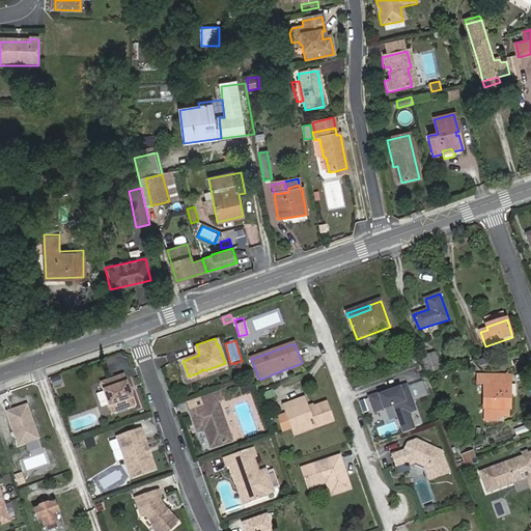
[(420,358),(426,373),(441,369),(435,353),(420,358)]
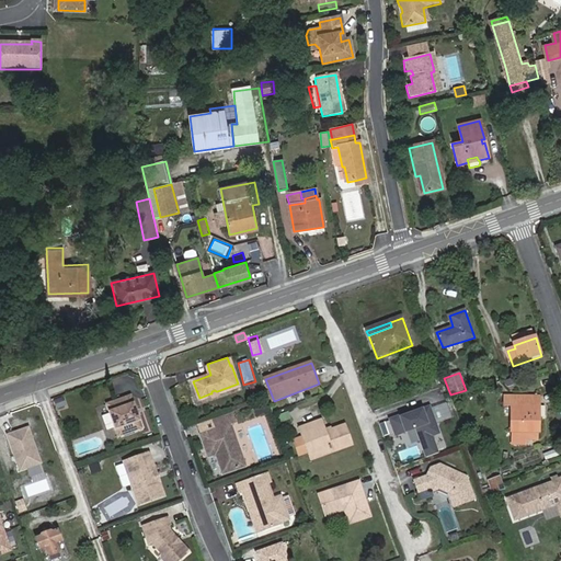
[(105,403),(117,437),(142,427),(130,395),(105,403)]
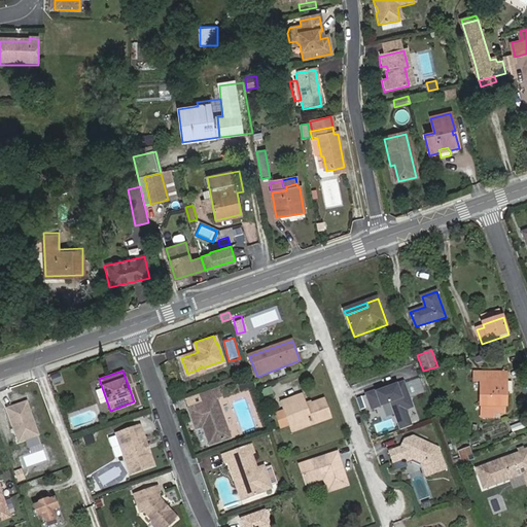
[(61,373),(51,376),(54,384),(63,381),(61,373)]
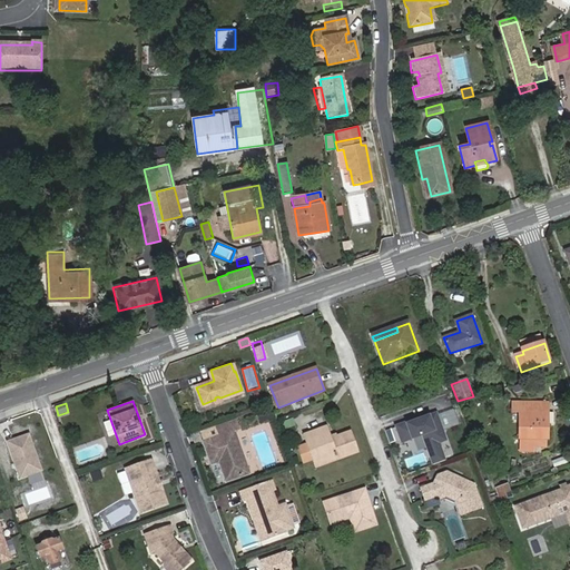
[(536,412),(537,404),(512,403),(511,413),(520,413),(519,439),(521,439),(521,451),(524,453),(530,453),(533,451),(533,448),(544,448),(544,440),(547,440),(547,412),(536,412)]
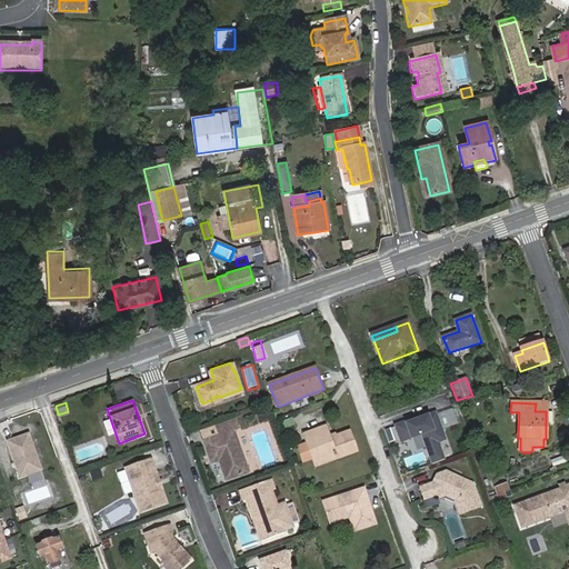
[(437,410),(395,425),(401,443),(421,437),(431,465),(445,460),(439,443),(447,441),(437,410)]
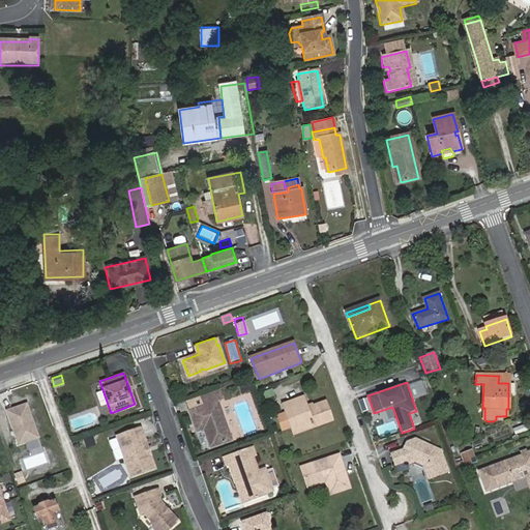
[(197,423),(200,430),(204,429),(209,446),(231,439),(217,400),(222,398),(218,389),(200,396),(202,405),(188,409),(194,425),(197,423)]
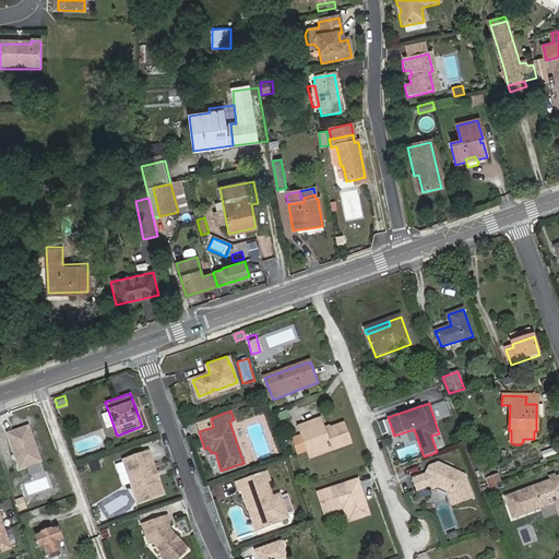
[(284,428),(292,426),(289,411),(281,412),(284,428)]
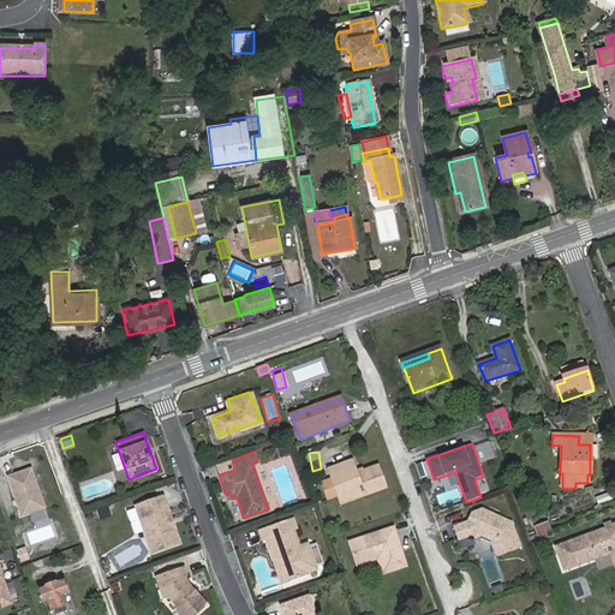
[(330,476),(339,499),(363,490),(364,495),(386,488),(378,466),(363,471),(357,473),(356,471),(352,460),(341,465),(342,471),(330,476)]
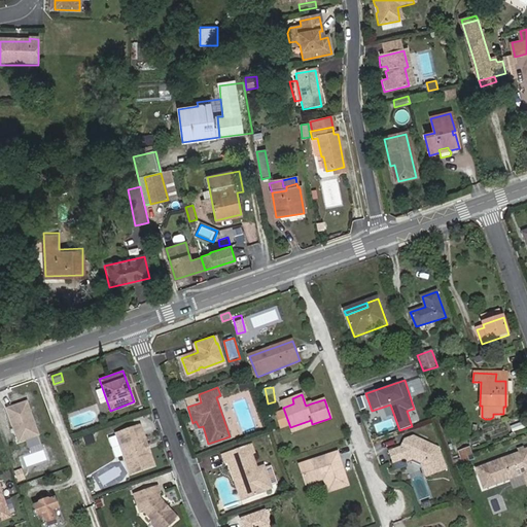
[(281,402),(283,408),(293,403),(292,398),(281,402)]
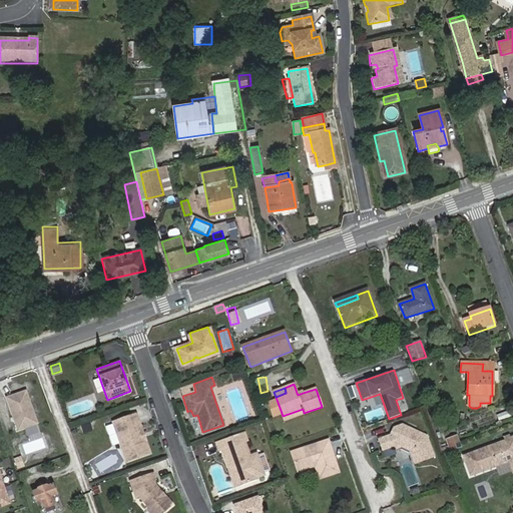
[(303,409),(283,416),(285,420),(304,413),(303,409)]
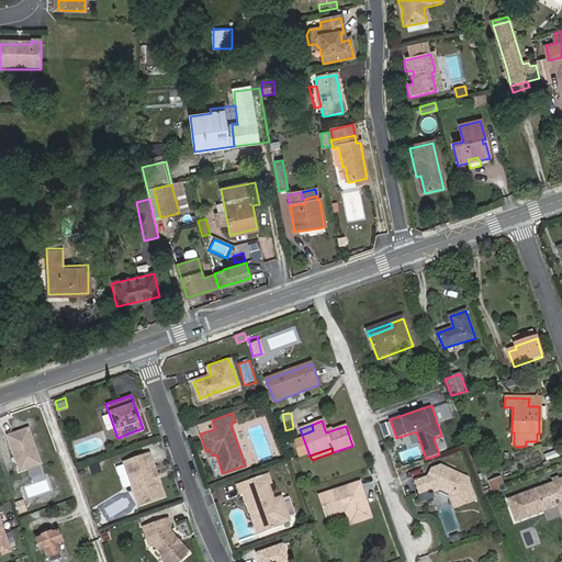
[(148,453),(124,462),(139,505),(165,496),(148,453)]
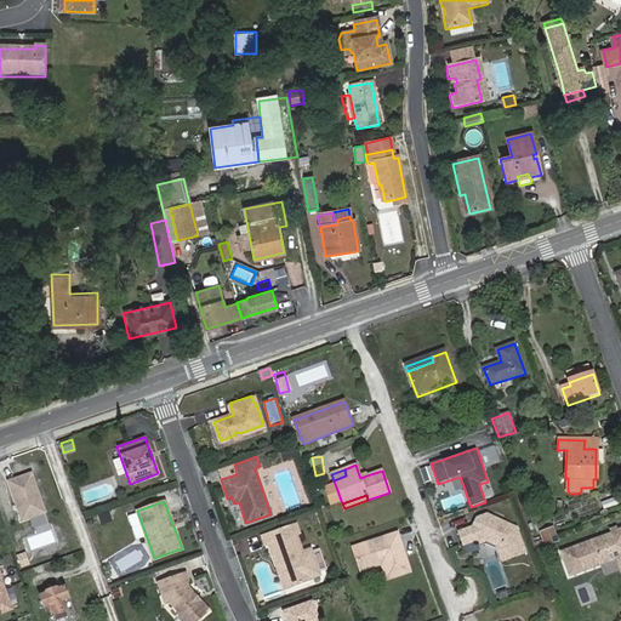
[(112,513),(98,517),(102,527),(114,523),(112,513)]
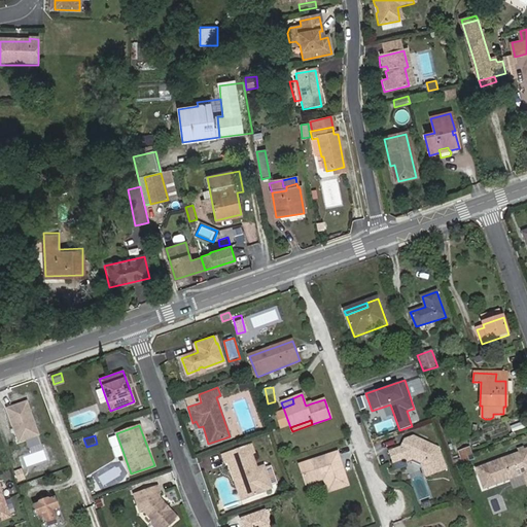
[(389,451),(393,462),(406,457),(407,461),(413,458),(422,462),(427,476),(447,469),(438,448),(415,436),(407,440),(408,443),(406,446),(389,451)]
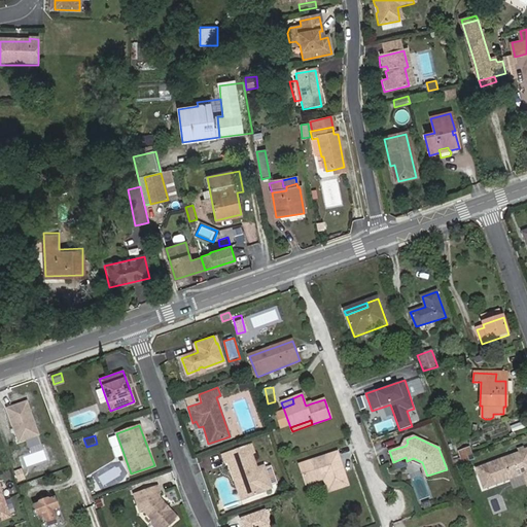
[(240,480),(246,497),(265,491),(251,453),(253,453),(250,444),(221,454),(225,464),(227,463),(235,482),(240,480)]
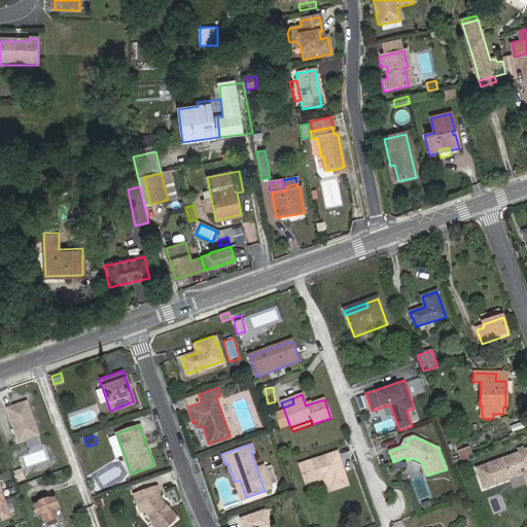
[(471,447),(458,451),(463,464),(476,460),(471,447)]
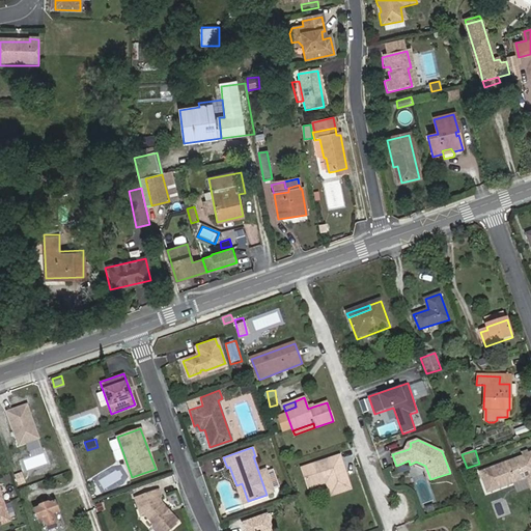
[(342,464),(339,455),(302,468),(308,487),(327,481),(331,495),(351,487),(344,470),(341,471),(339,465),(342,464)]
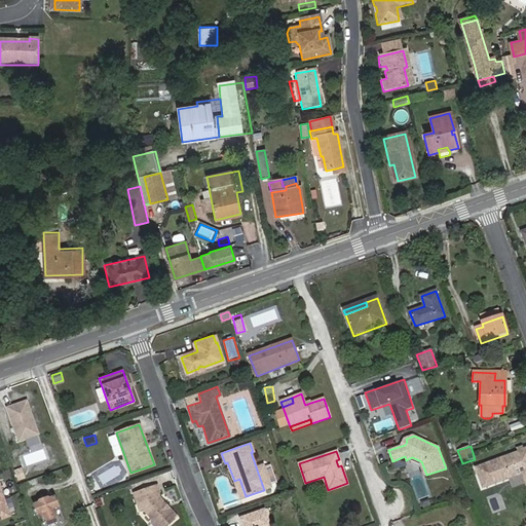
[(522,476),(525,474),(525,451),(489,463),(496,484),(522,476)]
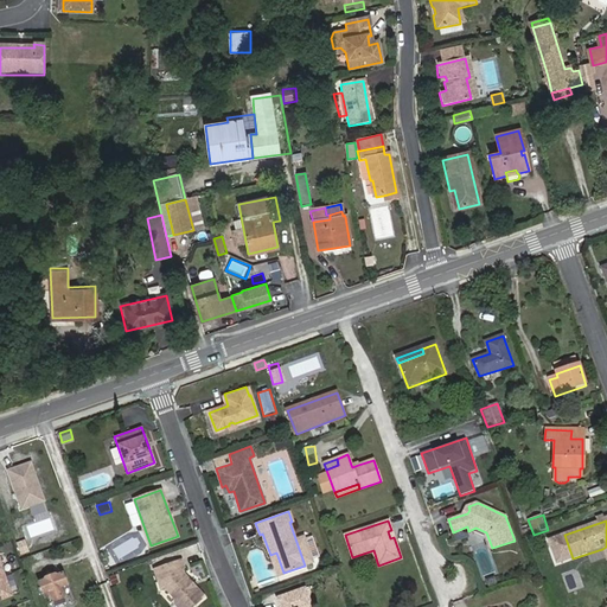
[(278,575),(283,573),(276,553),(270,555),(278,575)]
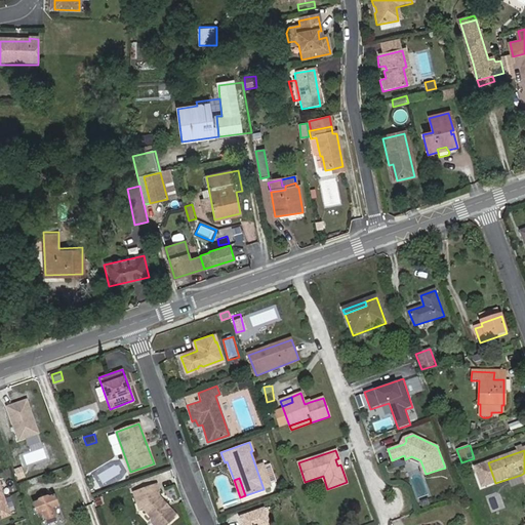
[(156,484),(133,492),(139,511),(144,511),(151,519),(151,523),(152,524),(168,524),(176,518),(159,498),(158,493),(159,492),(156,484)]
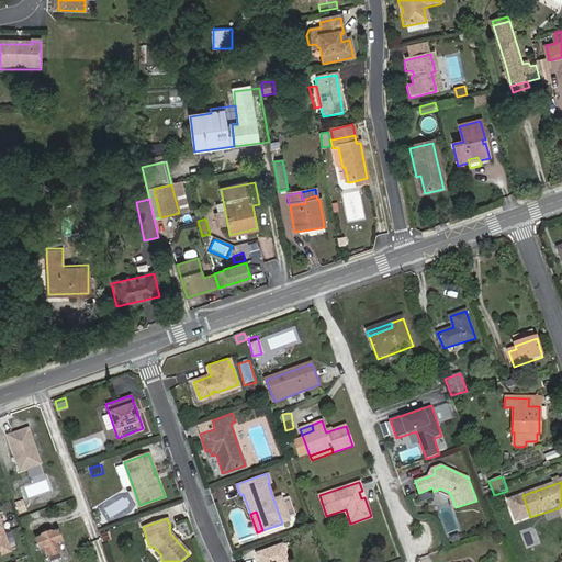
[(37,541),(41,551),(47,550),(49,558),(60,554),(57,546),(63,543),(58,534),(37,541)]
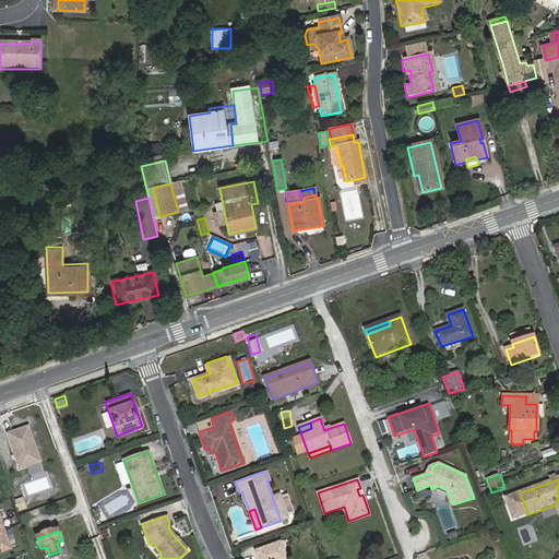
[(280,558),(276,549),(283,546),(281,539),(254,548),(258,558),(280,558)]
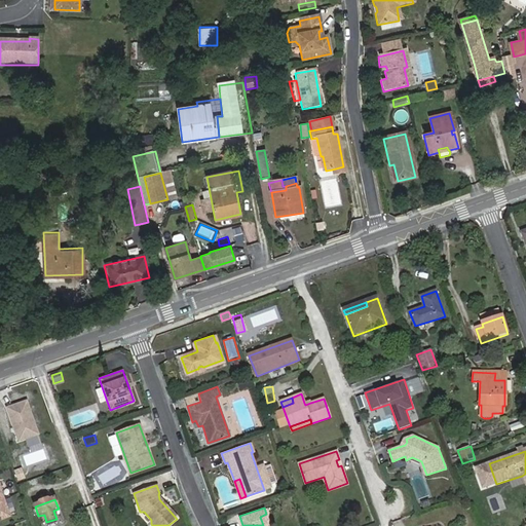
[(263,525),(270,523),(266,514),(260,517),(263,525)]
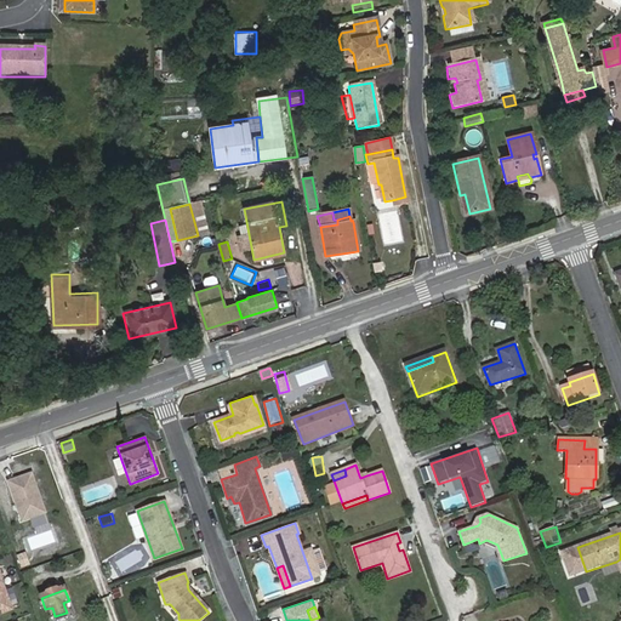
[(38,620),(35,608),(23,610),(24,620),(38,620)]
